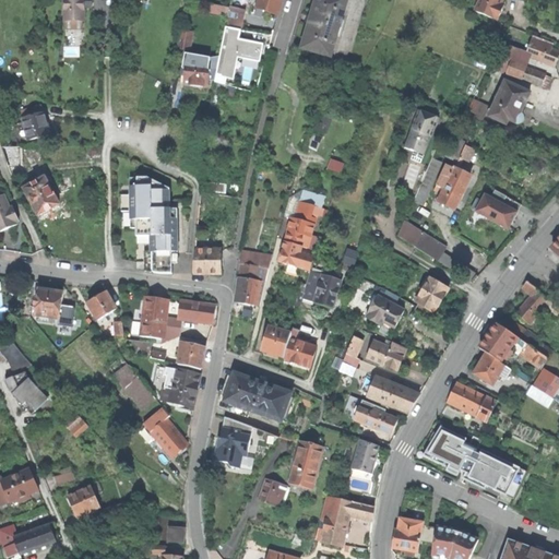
[(64,0),(64,21),(75,21),(84,21),(84,0),(64,0)]
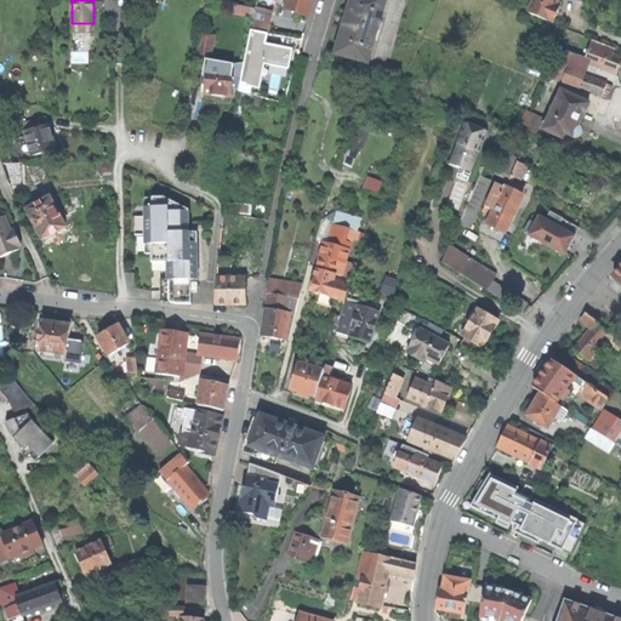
[(256,0),(256,7),(254,17),(251,29),(266,32),(269,12),(272,12),(274,0),(256,0)]
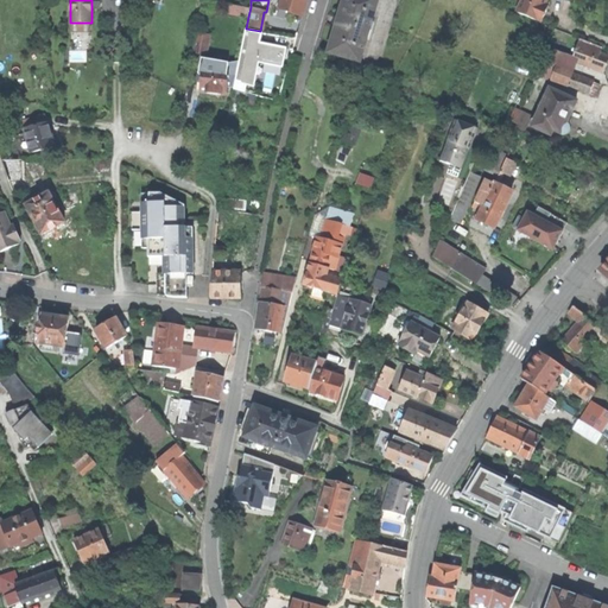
[(282,0),(279,8),(303,16),(306,0),(282,0)]
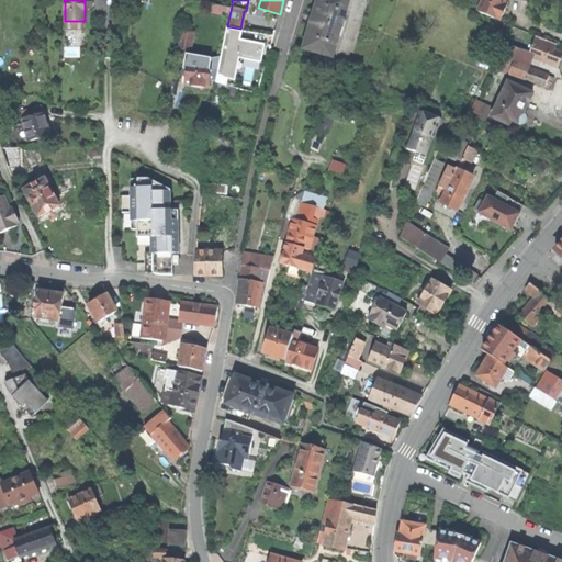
[(349,0),(318,0),(313,21),(304,48),(333,56),(349,0)]
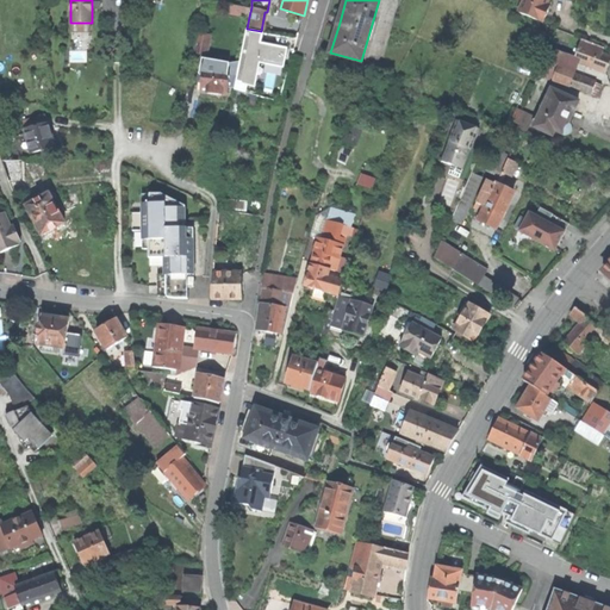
[(523,0),(524,0),(518,12),(524,14),(540,20),(540,22),(543,23),(547,14),(551,6),(547,5),(548,0),(523,0)]
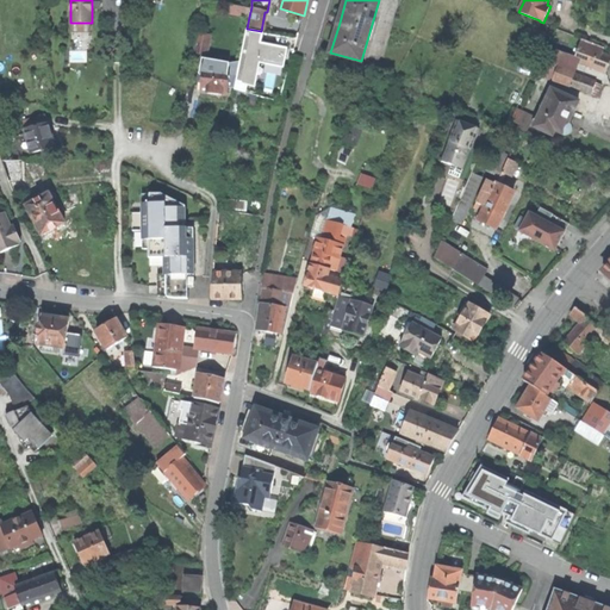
[(229,13),(249,17),(251,7),(246,6),(230,4),(229,13)]
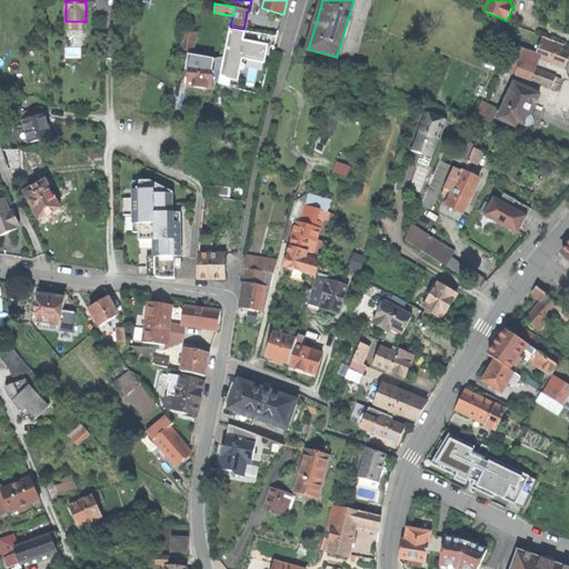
[(246,31),(230,28),(222,60),(220,71),(218,85),(230,87),(231,79),(235,80),(240,56),(265,60),(266,52),(268,45),(243,40),(246,31)]
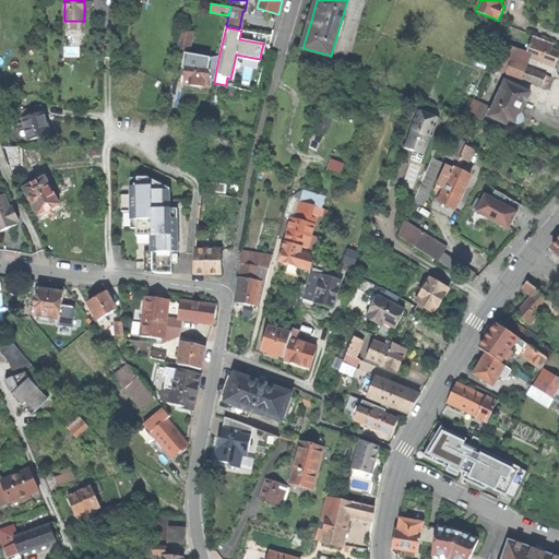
[(178,48),(190,50),(193,32),(181,30),(178,48)]
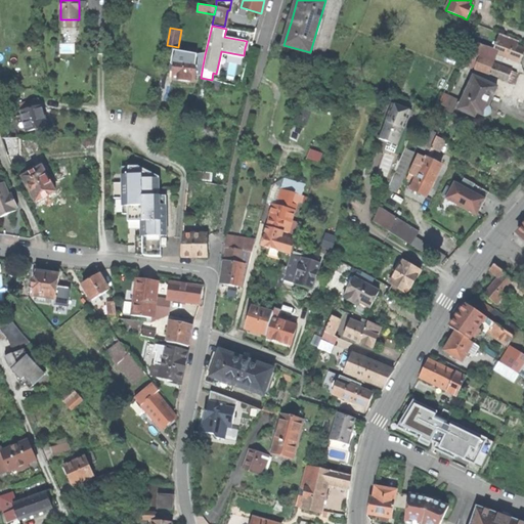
[(498,38),(478,31),(466,66),(509,80),(512,72),(498,67),(498,66),(493,63),(497,53),(520,61),(523,54),(523,50),(523,48),(517,46),(519,41),(500,33),(498,38)]
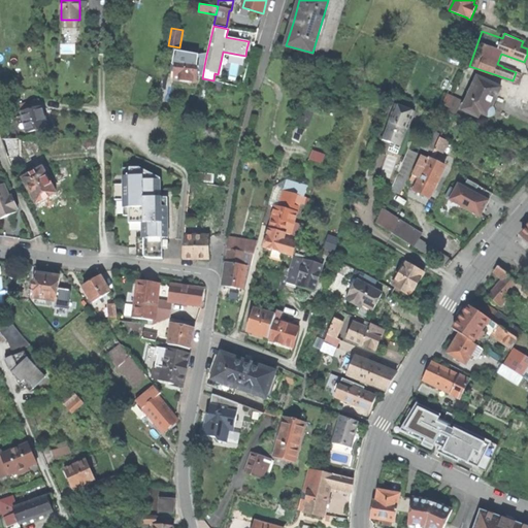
[(462,40),(453,36),(449,46),(459,51),(462,40)]
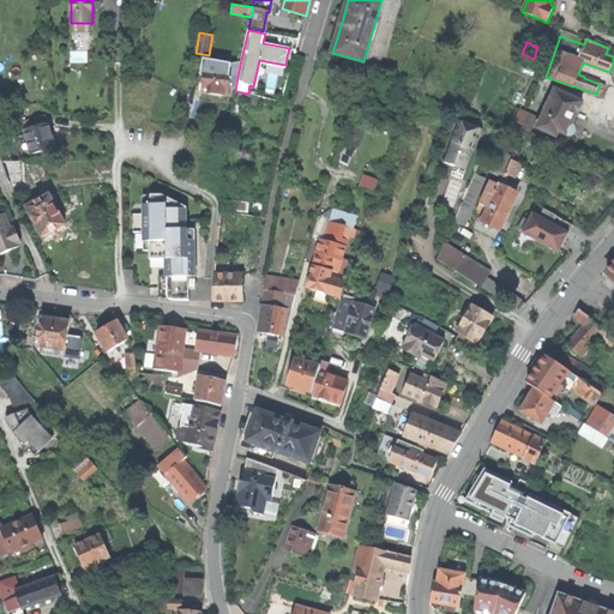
[(218,64),(218,67),(232,68),(230,79),(233,79),(233,76),(238,77),(240,65),(218,64)]
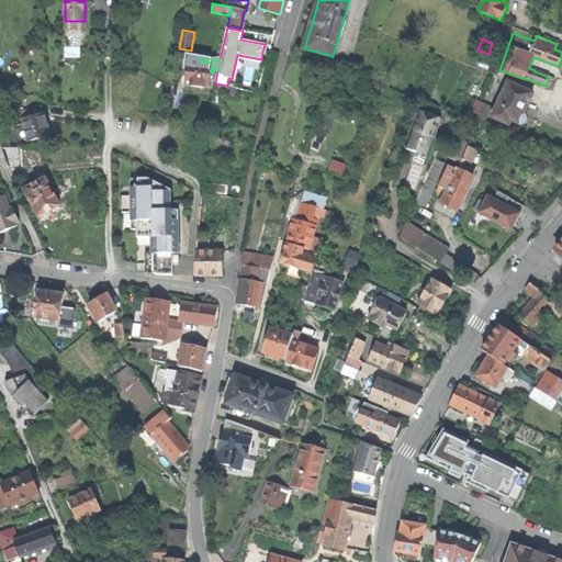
[(200,62),(188,60),(186,86),(199,87),(210,88),(211,72),(212,63),(200,62)]
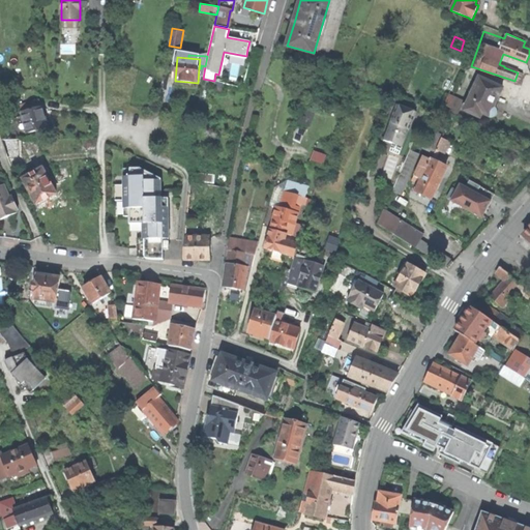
[(503,88),(479,78),(464,110),(480,118),(482,113),(491,117),(493,117),(495,116),(496,114),(496,112),(496,110),(494,109),(498,99),(503,88)]
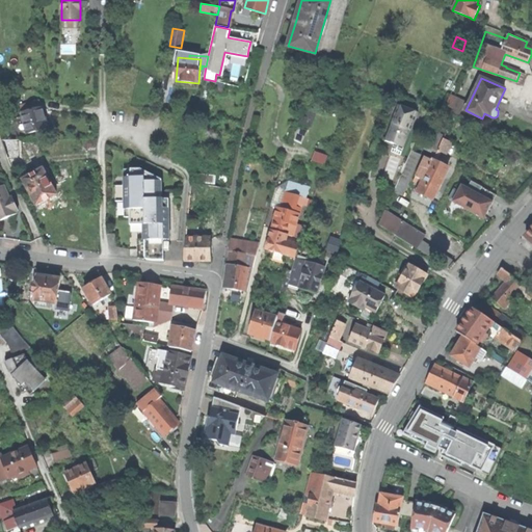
[(458,117),(466,102),(450,95),(446,105),(453,108),(451,114),(454,115),(458,117)]
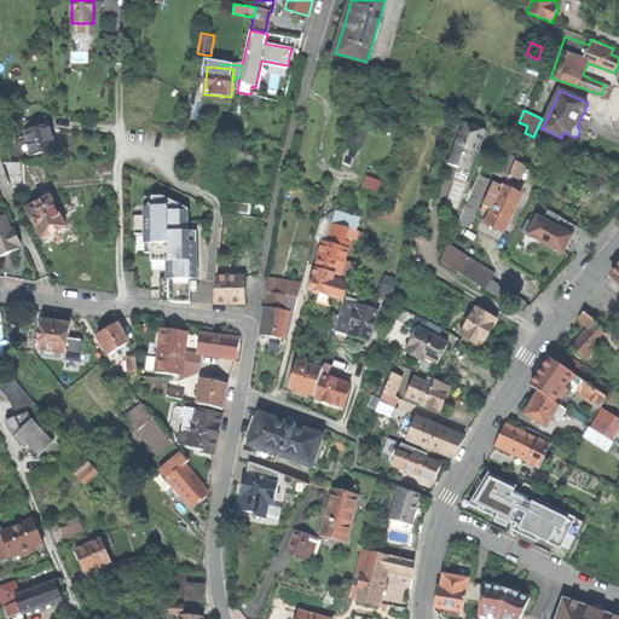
[(480,148),(487,131),(464,122),(456,144),(456,145),(445,173),(467,181),(478,151),(478,150),(479,146),(480,148)]
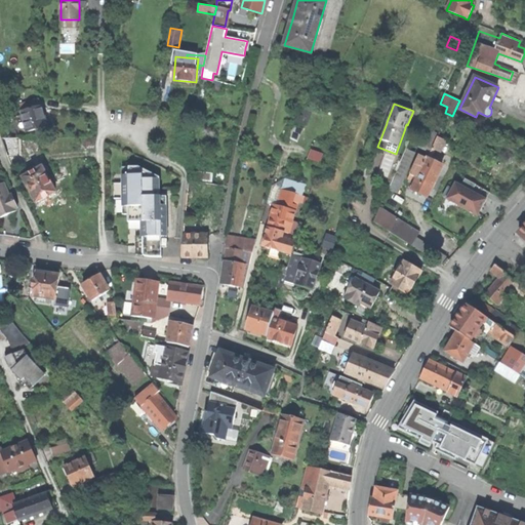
[(49,122),(46,123),(41,107),(22,112),(27,131),(39,128),(50,125),(49,122)]
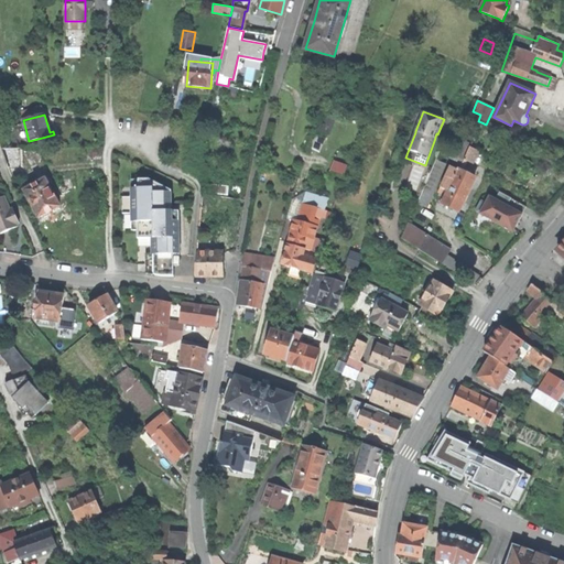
[(449,160),(461,166),(469,148),(458,141),(449,160)]
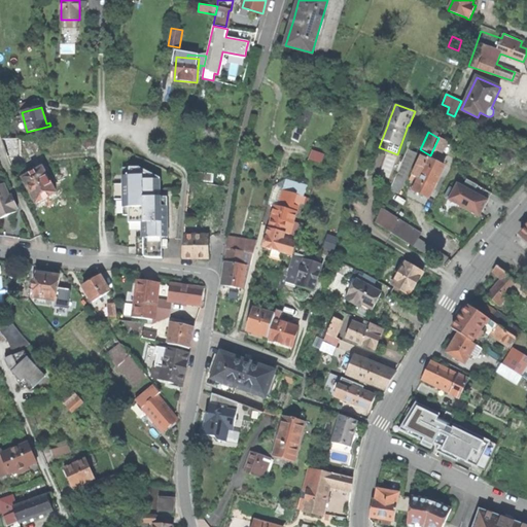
[(94,138),(80,139),(80,149),(95,149),(94,138)]
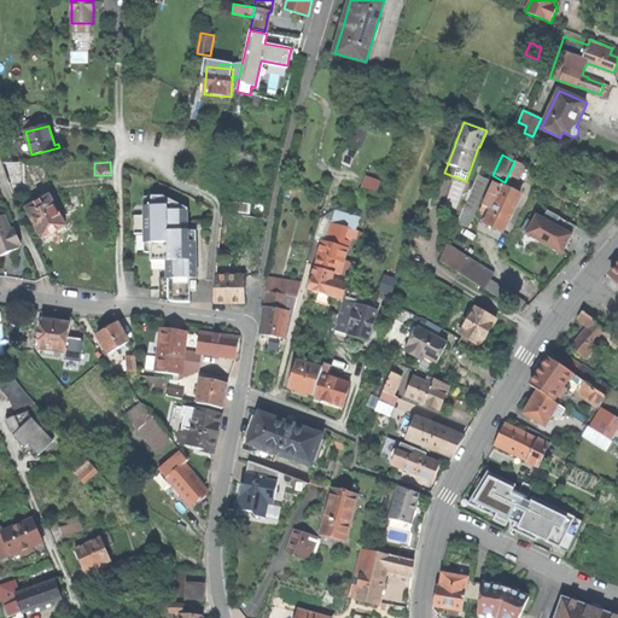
[(525,165),(514,162),(505,182),(503,186),(494,182),(483,207),(489,209),(482,222),(485,223),(502,232),(503,232),(509,217),(511,217),(512,214),(514,209),(513,209),(520,194),(507,187),(512,176),(518,179),(525,165)]
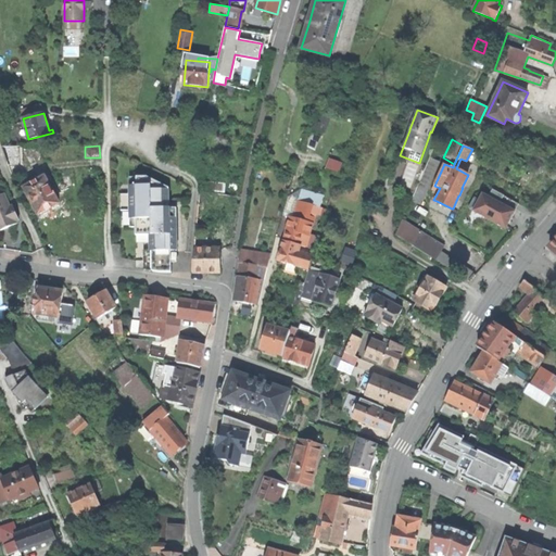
[(21,147),(1,147),(11,174),(22,173),(21,147)]
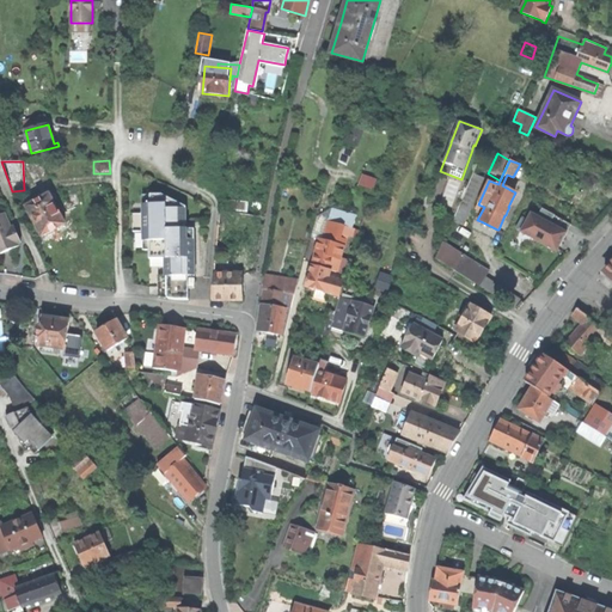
[(359,184),(373,190),(377,182),(362,176),(359,184)]
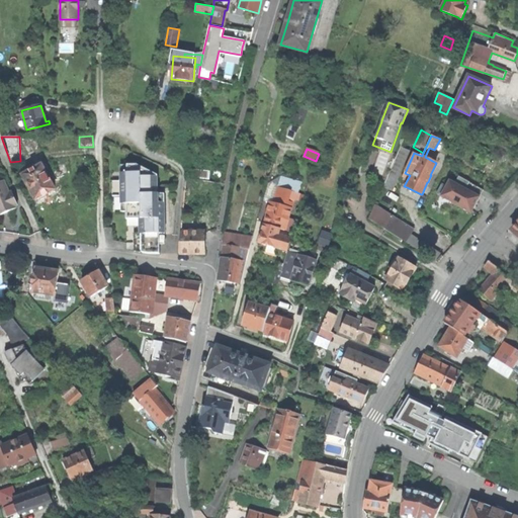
[(373,171),(382,175),(391,155),(380,151),(373,171)]
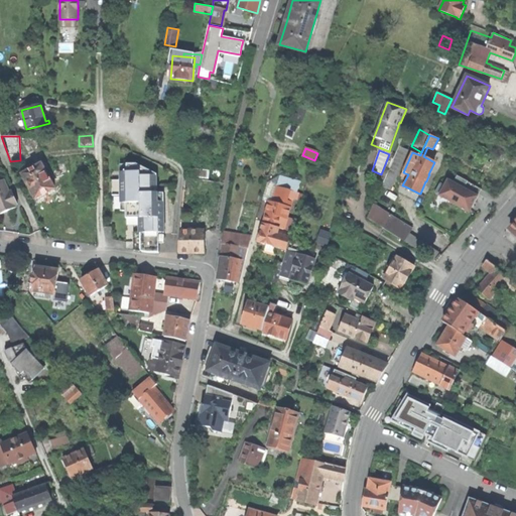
[(41,164),(22,174),(34,200),(37,198),(38,199),(40,200),(42,199),(44,198),(45,196),(44,194),(54,188),(41,164)]
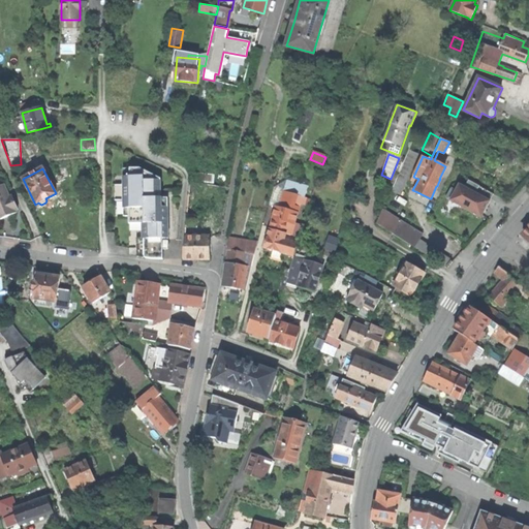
[(139,168),(130,168),(130,177),(116,177),(116,216),(129,216),(129,255),(152,259),(157,259),(162,258),(163,243),(162,243),(162,239),(168,239),(168,198),(161,198),(157,198),(158,192),(161,192),(161,179),(139,168)]
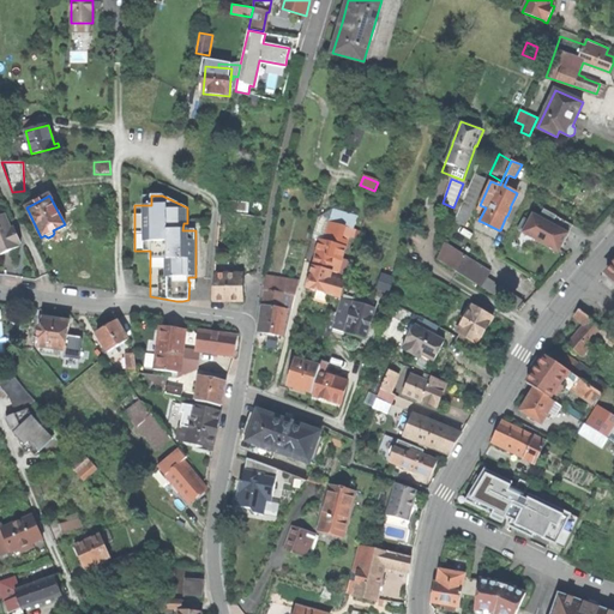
[(573,224),(545,209),(540,217),(534,215),(529,222),(524,218),(518,230),(558,252),(563,244),(561,242),(563,241),(563,239),(565,240),(573,224)]
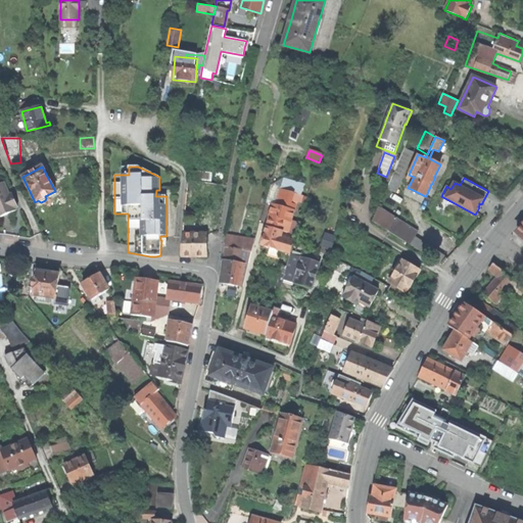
[(281,189),(298,194),(301,183),(289,179),(287,186),(282,184),(281,189)]
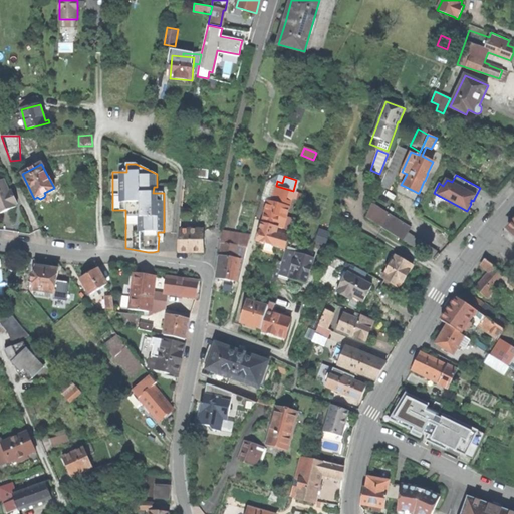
[(12,191),(9,192),(4,180),(0,182),(0,213),(10,210),(16,207),(15,206),(17,205),(12,191)]
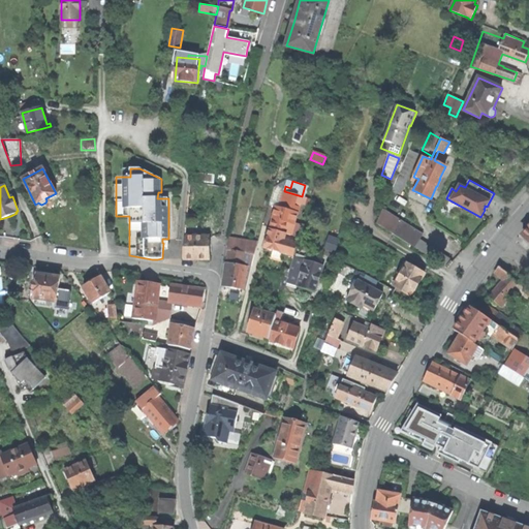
[(274,213),(270,228),(286,234),(290,235),(297,213),(299,207),(294,205),(296,203),(309,207),(311,199),(302,196),(284,191),(279,208),(276,207),(274,213)]
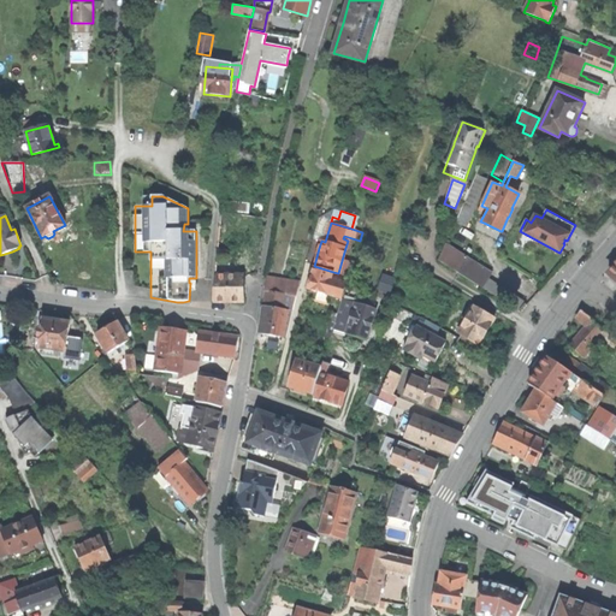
[(439,260),(460,273),(467,258),(446,244),(439,260)]
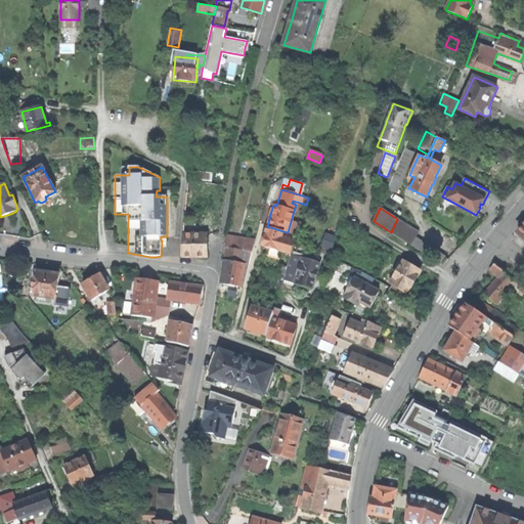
[(193,214),(185,213),(184,222),(193,223),(193,214)]
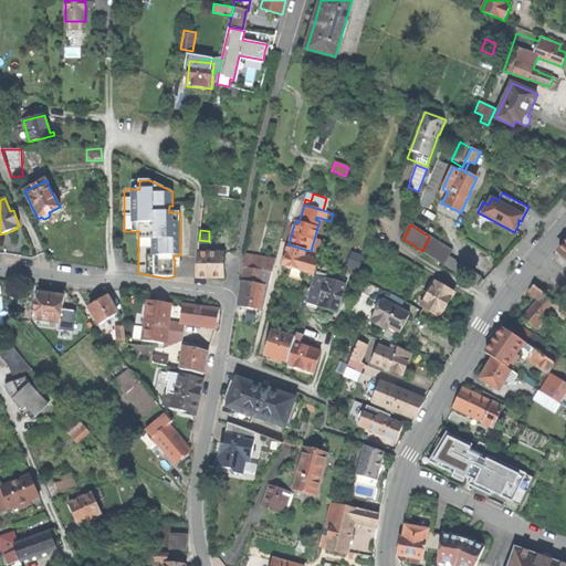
[(452,251),(429,237),(422,251),(444,264),(452,251)]
